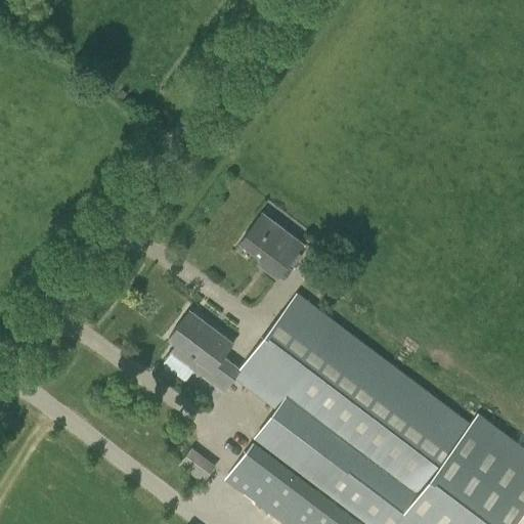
[(277,279),(304,244),(275,222),(271,226),(259,217),(241,241),(270,263),(264,270),(277,279)]
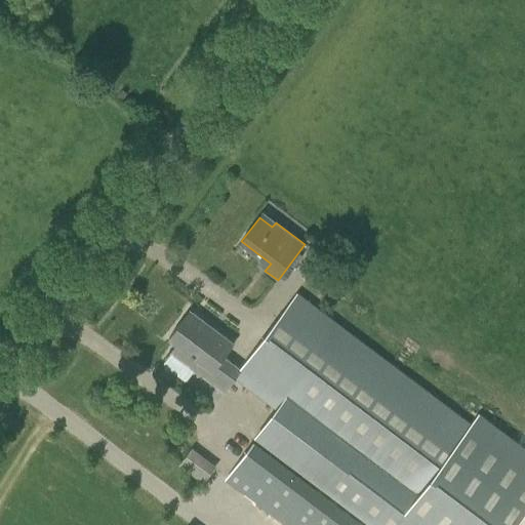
[(242,370),(236,377),(278,409),(257,437),(374,524),(513,524),(524,510),(524,452),(478,417),(472,425),(297,292),(240,368),(242,370)]
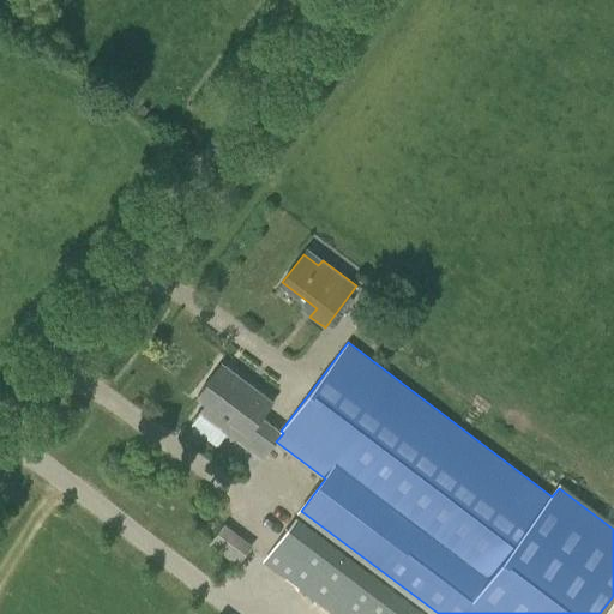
[(276,441),(283,433),(281,431),(263,417),(275,402),(222,362),(197,396),(206,403),(199,411),(263,459),(276,441)]
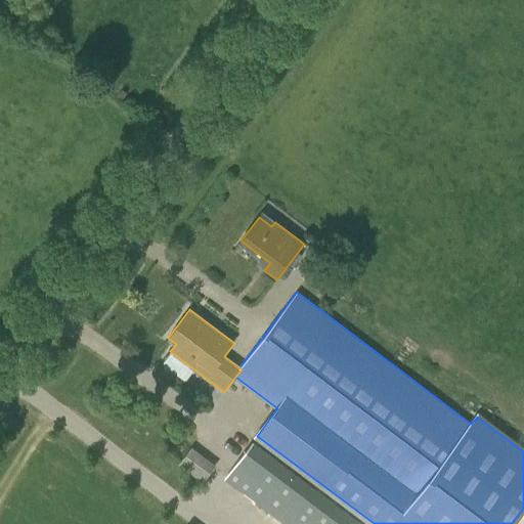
[(224,479),(277,520),(307,481),(254,441),(224,479)]
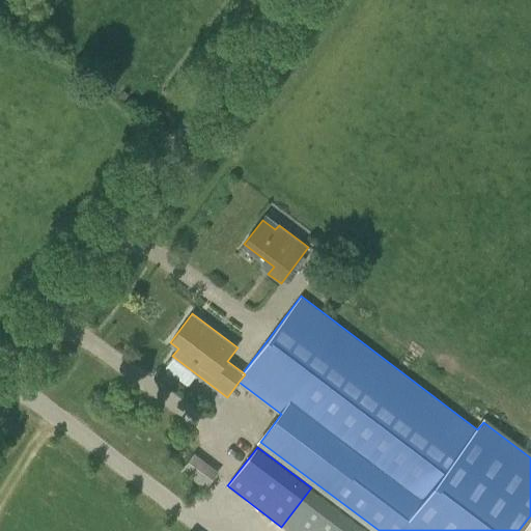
[(205,487),(218,472),(194,454),(182,470),(205,487)]
